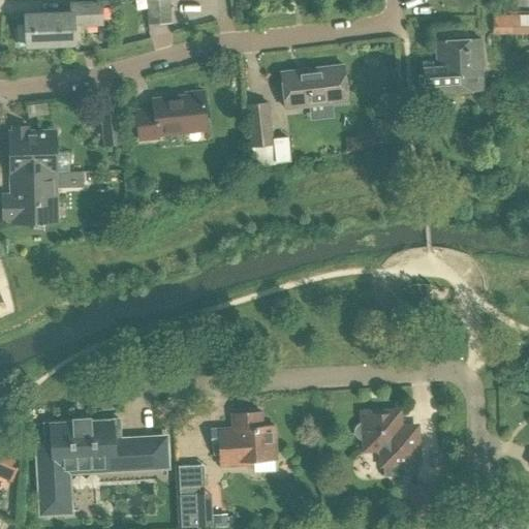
[(26,47),(83,44),(82,25),(101,25),(100,0),(85,0),(71,1),(71,12),(25,13),(26,26),(19,26),(20,45),(26,45),(26,47)]
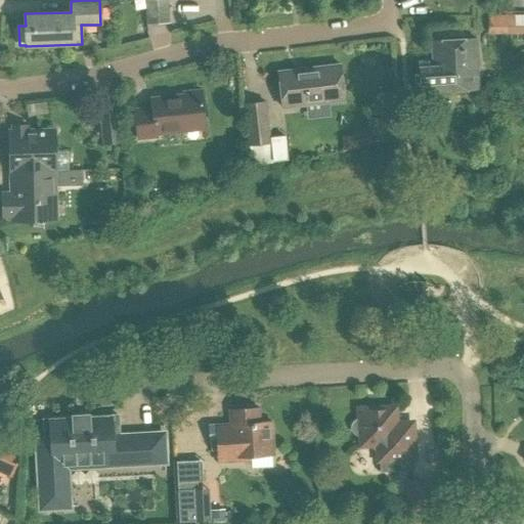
[(146,25),(169,23),(168,0),(145,0),(144,0),(146,25)]
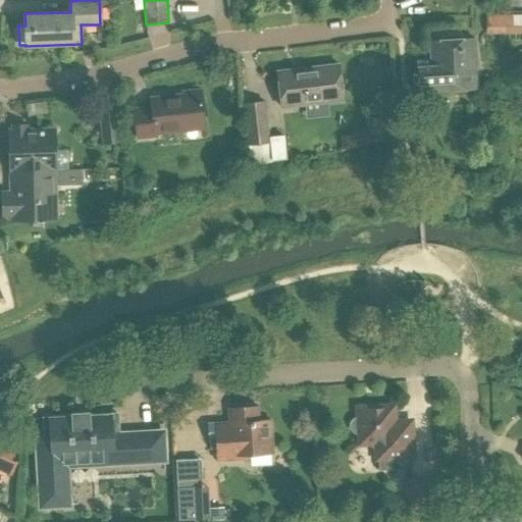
[(486,35),(521,34),(521,15),(486,16),(486,35)]
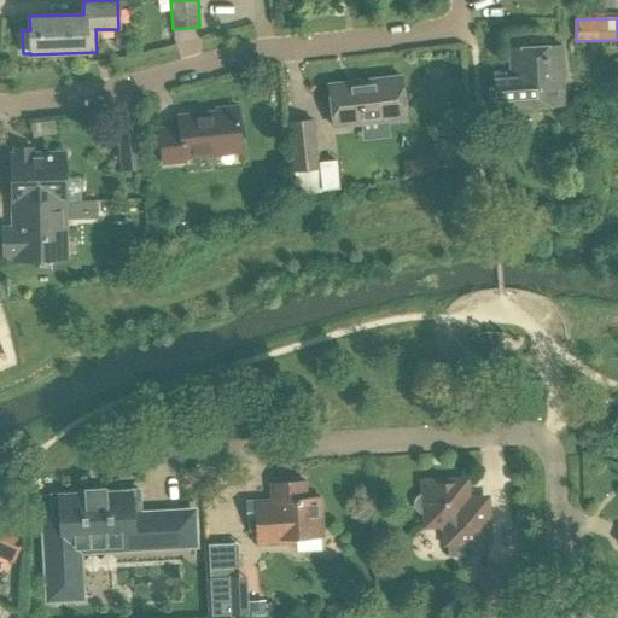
[(496,112),(565,109),(561,46),(509,48),(511,77),(494,79),(496,112)]
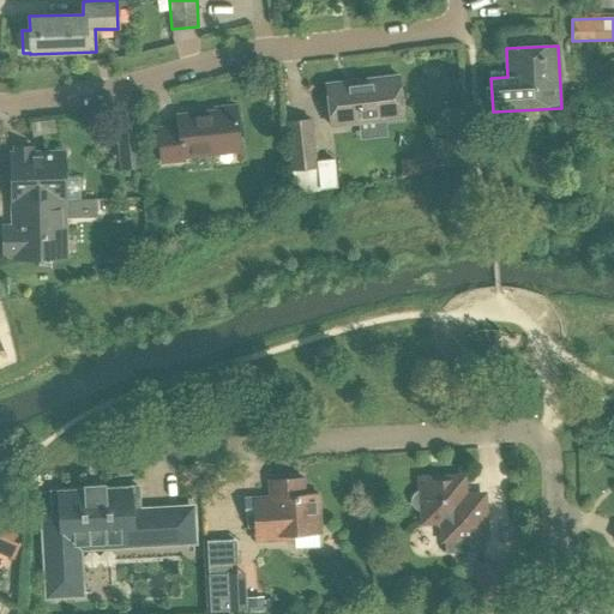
[(332,126),(403,119),(398,76),(327,84),(332,126)]
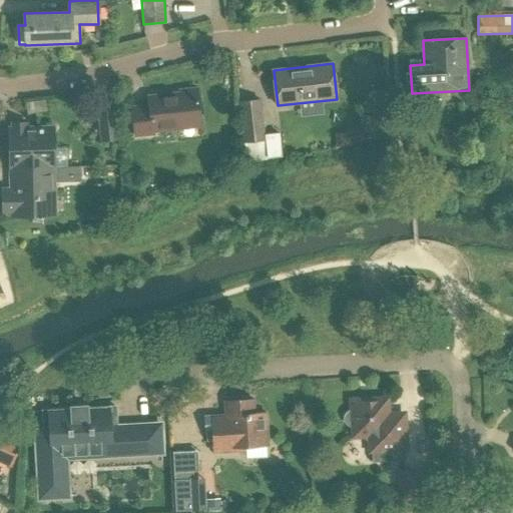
[(130,108),(134,139),(154,137),(153,131),(200,126),(197,88),(180,90),(180,92),(148,96),(149,106),(130,108)]
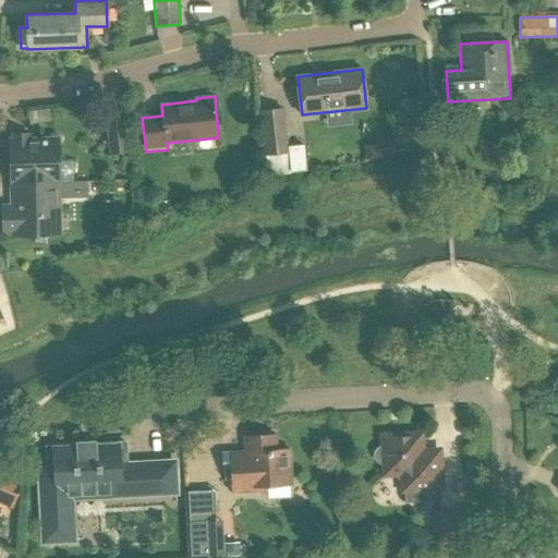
[(265,156),(289,153),(283,108),(259,110),(265,156)]
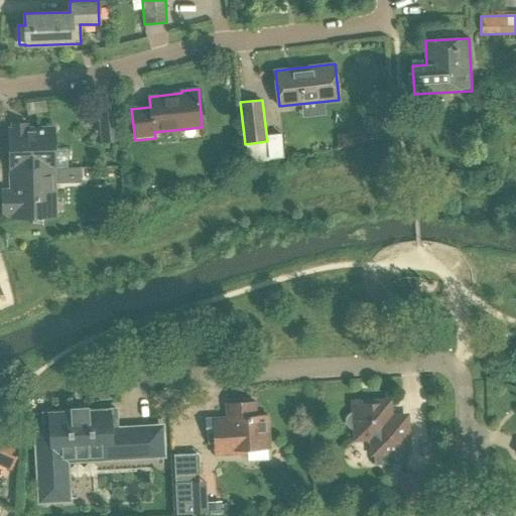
[(101,142),(118,140),(114,109),(98,111),(101,142)]
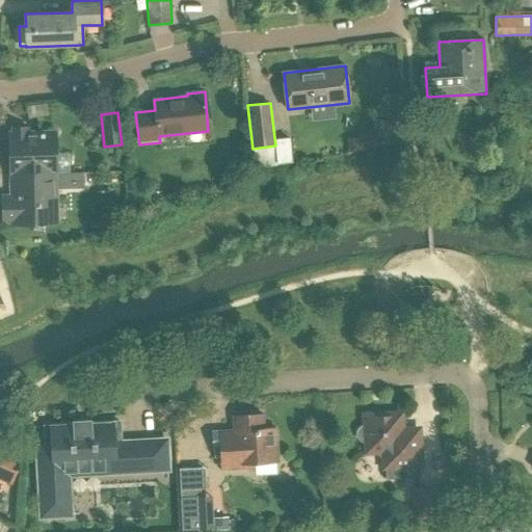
[(28,132),(10,133),(11,175),(56,174),(56,132),(28,132)]
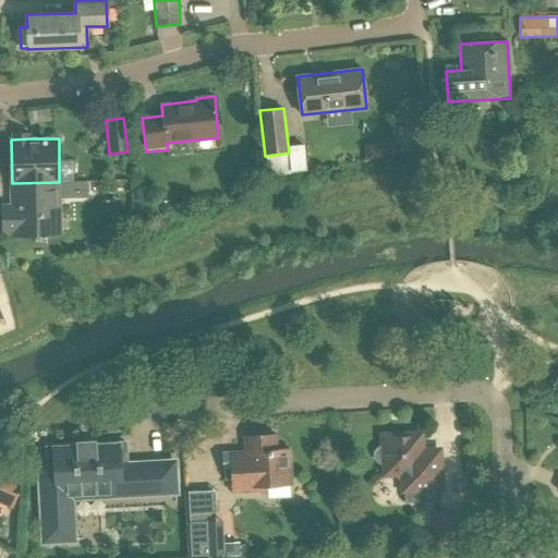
[(392,143),(364,146),(365,161),(381,160),(381,158),(417,154),(416,145),(393,148),(392,143)]
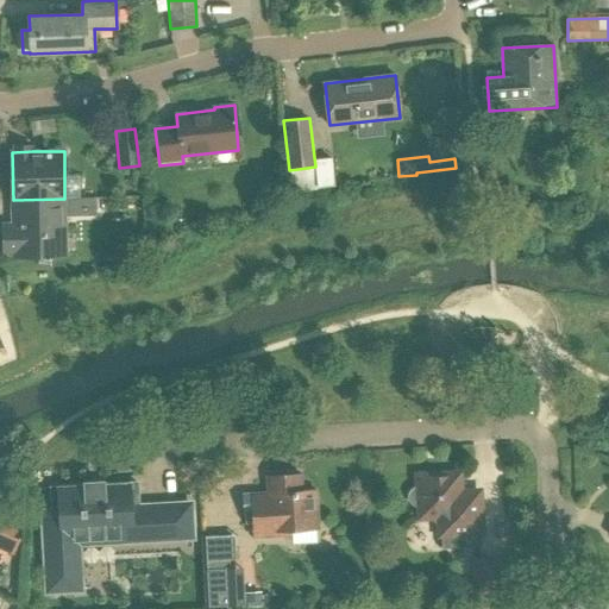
[(344,189),(341,159),(326,161),(327,190),(344,189)]
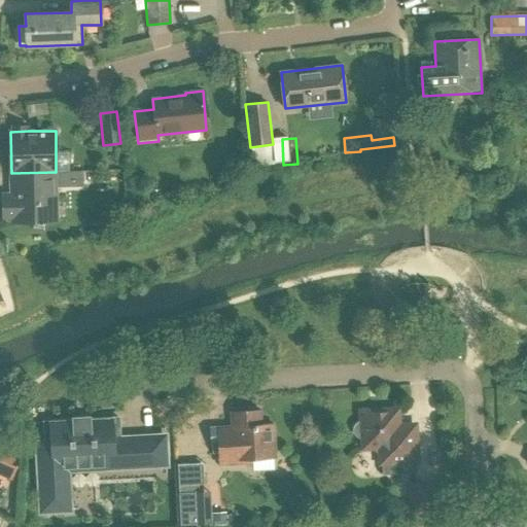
[(11,203),(4,204),(4,220),(12,219),(12,221),(57,220),(56,172),(11,173),(11,203)]
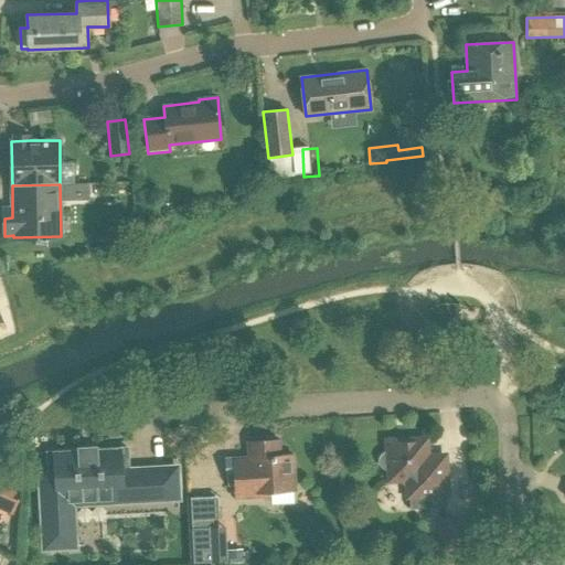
[(428,456),(427,438),(387,440),(387,451),(386,451),(384,452),(383,452),(382,454),(381,455),(380,456),(379,458),(379,459),(379,460),(379,462),(379,464),(380,466),(380,467),(381,468),(383,469),(384,470),(385,470),(387,470),(388,470),(390,481),(407,480),(408,498),(448,496),(447,464),(443,464),(443,461),(436,456),(428,456)]
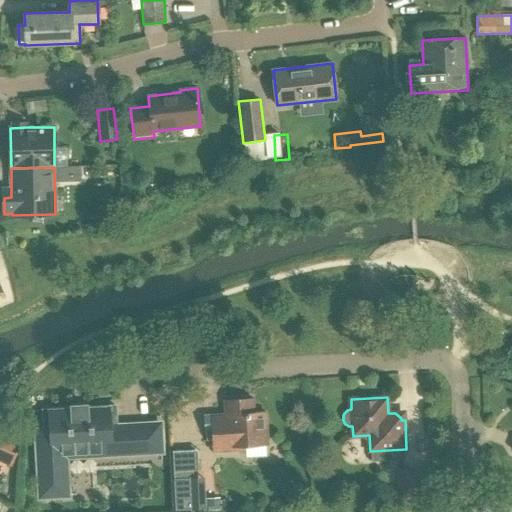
[(254,413),(253,399),(232,400),(233,414),(212,415),(214,451),(243,450),(242,445),(267,444),(265,412),(254,413)]
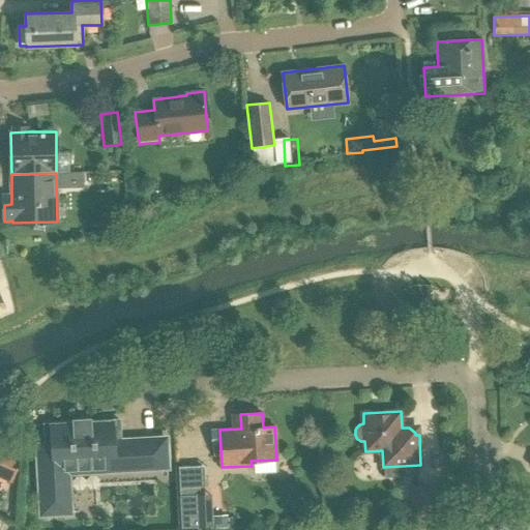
[(121,439),(120,419),(104,419),(104,422),(59,424),(59,422),(42,423),(43,443),(35,444),(39,518),(72,517),(70,475),(171,470),(169,437),(121,439)]
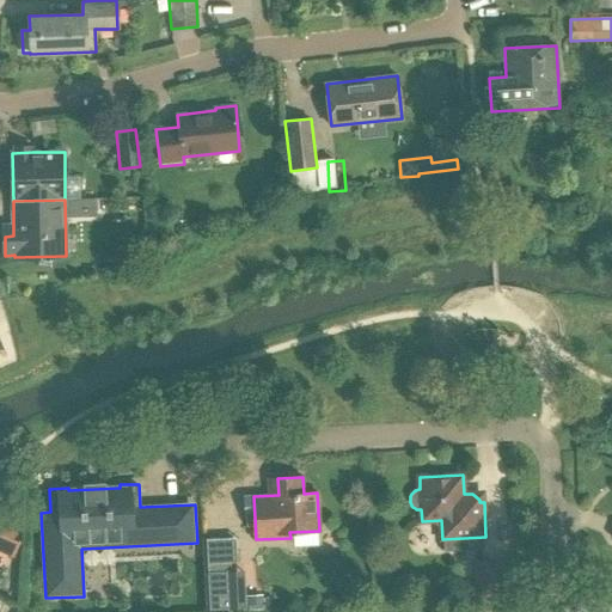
[(237,554),(207,555),(209,610),(246,609),(244,570),(231,571),(230,563),(237,562),(237,554)]
